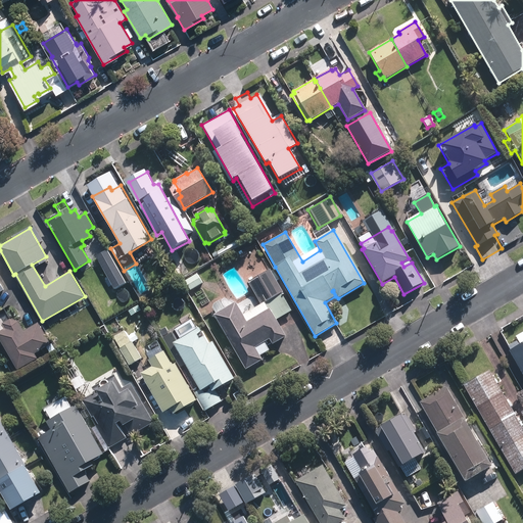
[(126,282),(107,249),(95,255),(114,289),(126,282)]
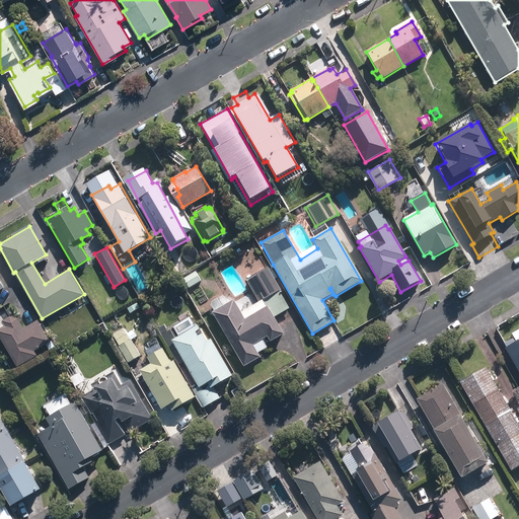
[(212,313),(243,368),(260,358),(257,354),(267,349),(262,341),(267,338),(270,343),(284,336),(274,318),(290,309),(280,292),(281,291),(268,269),(245,282),(258,303),(240,313),(233,301),(212,313)]
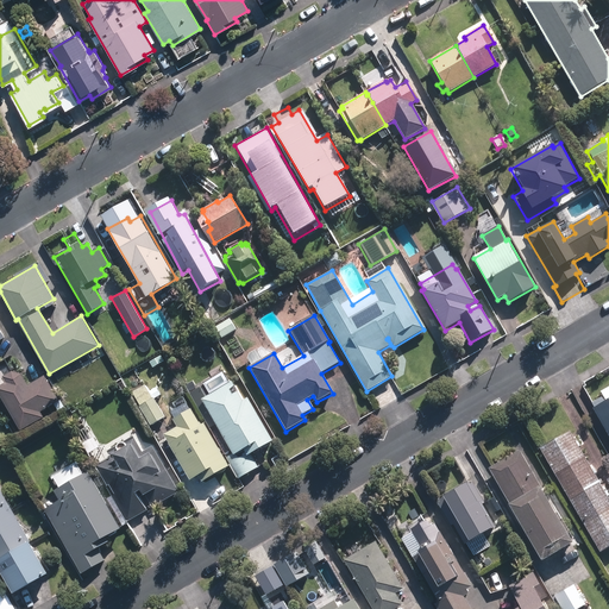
[(221,338),(236,330),(228,318),(214,326),(221,338)]
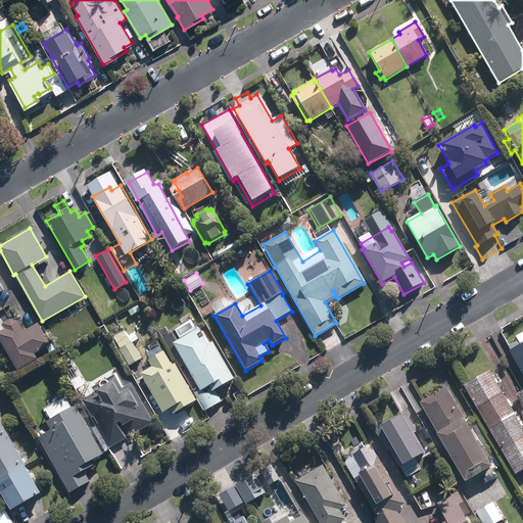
[(172,308),(169,303),(163,306),(167,313),(172,308)]
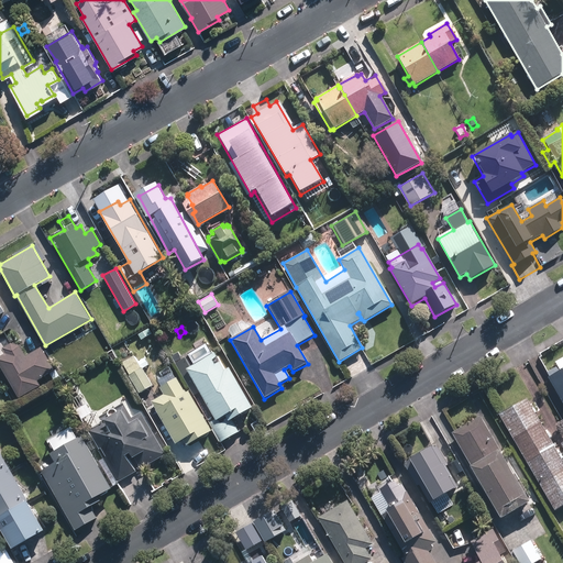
[(0,356),(0,366),(19,398),(40,387),(36,381),(54,371),(41,348),(25,356),(20,346),(11,344),(3,349),(6,353),(0,356)]
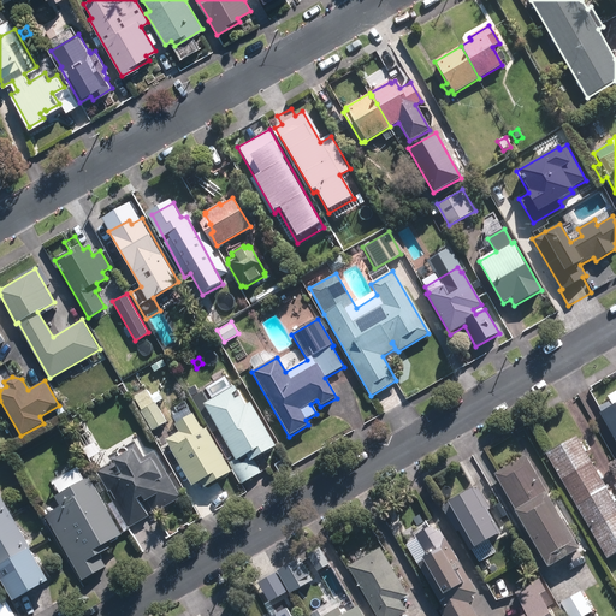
[(276,446),(250,404),(247,407),(235,386),(203,406),(207,410),(201,413),(212,432),(218,428),(236,460),(230,463),(242,485),(262,473),(254,460),(276,446)]
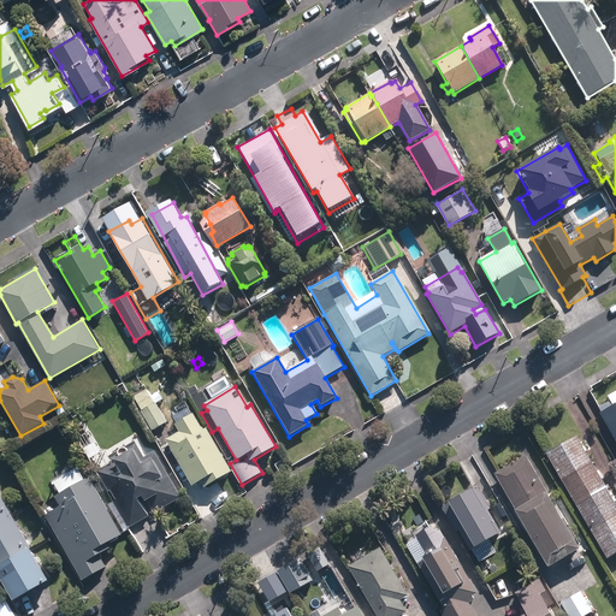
[(154,403),(146,390),(134,397),(141,410),(152,431),(166,422),(155,403),(154,403)]
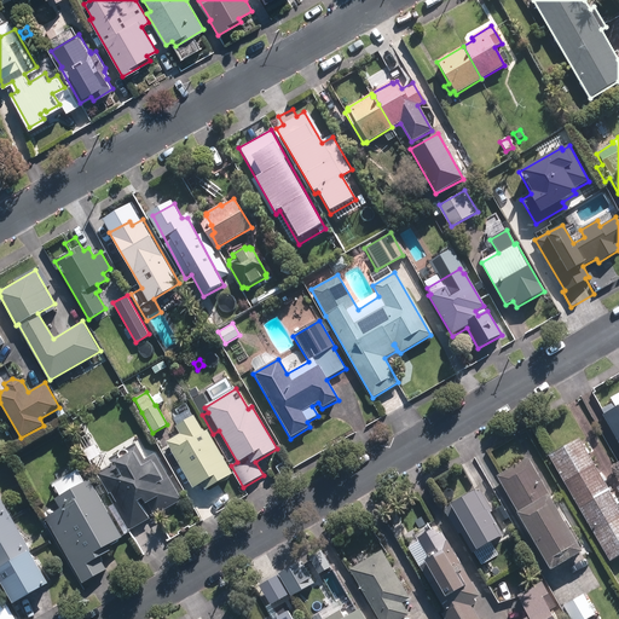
[(618,399),(615,403),(613,399),(600,406),(602,410),(600,411),(618,444),(618,399)]
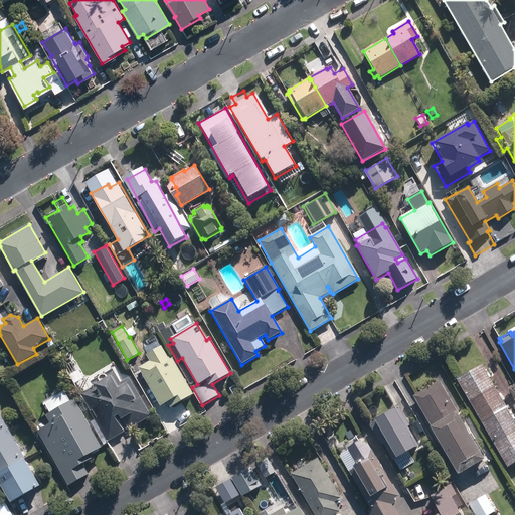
[(60,340),(56,333),(52,336),(55,342),(60,340)]
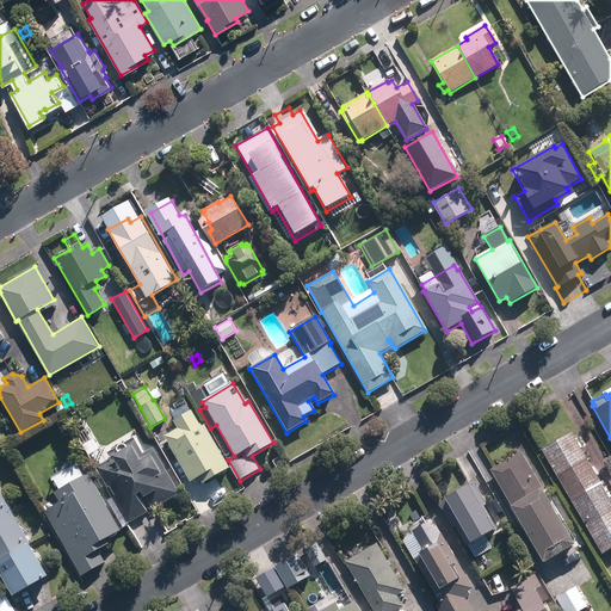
[(67,409),(62,401),(55,405),(60,413),(67,409)]
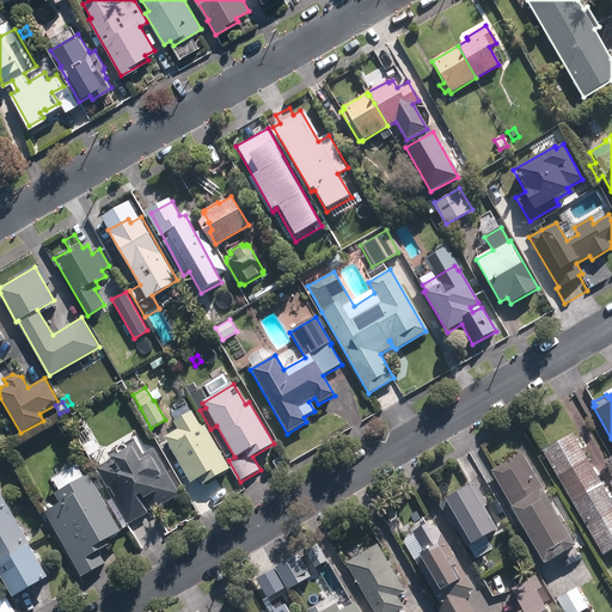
[(77,421),(71,409),(63,412),(71,424),(77,421)]
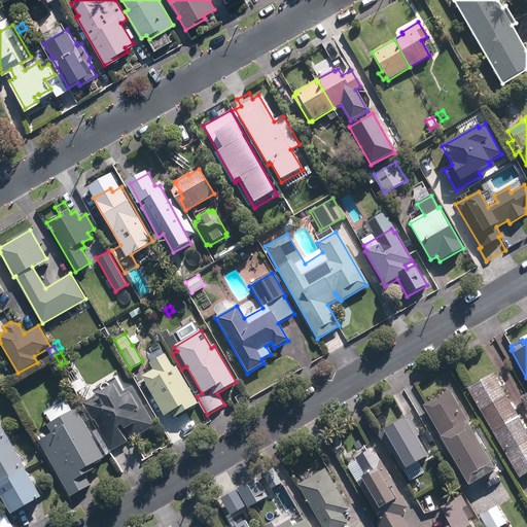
[(174,418),(197,405),(176,367),(173,369),(165,354),(148,363),(152,371),(141,377),(146,385),(145,385),(164,417),(171,413),(174,418)]
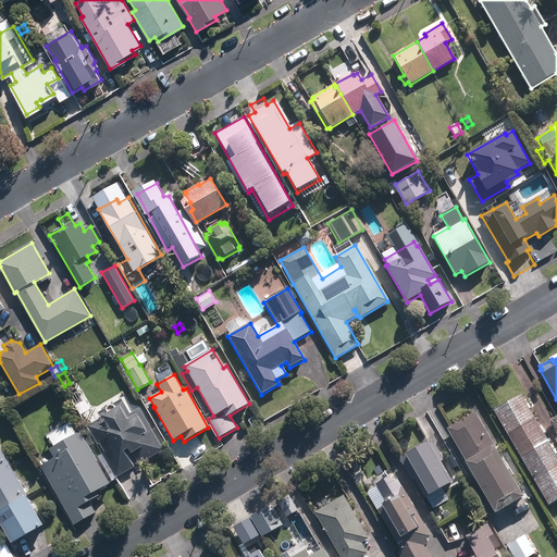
[(556,495),(556,457),(519,391),(492,406),(546,502),(556,495)]
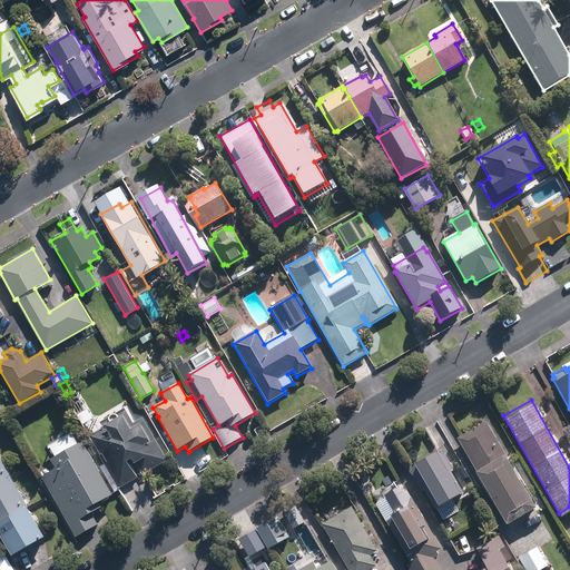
[(168,460),(144,418),(134,423),(126,409),(101,422),(104,428),(90,436),(100,455),(102,454),(108,463),(105,464),(119,489),(138,478),(129,461),(131,460),(134,464),(137,463),(144,474),(168,460)]
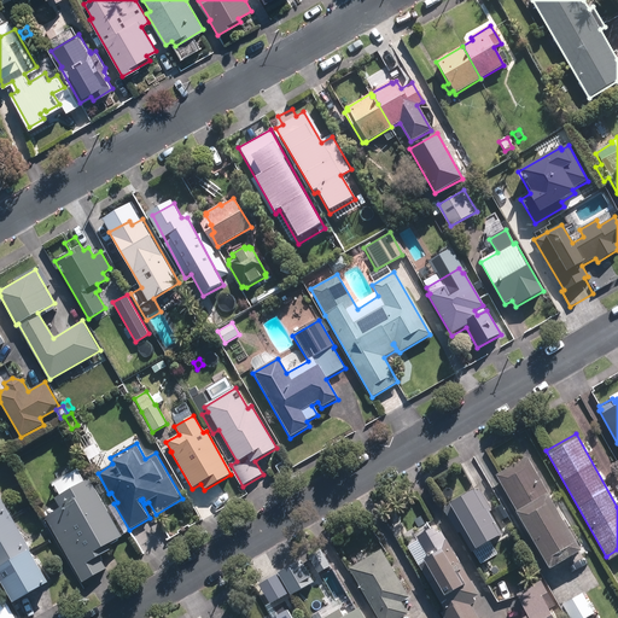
[(581,546),(526,454),(495,472),(548,565),(581,546)]
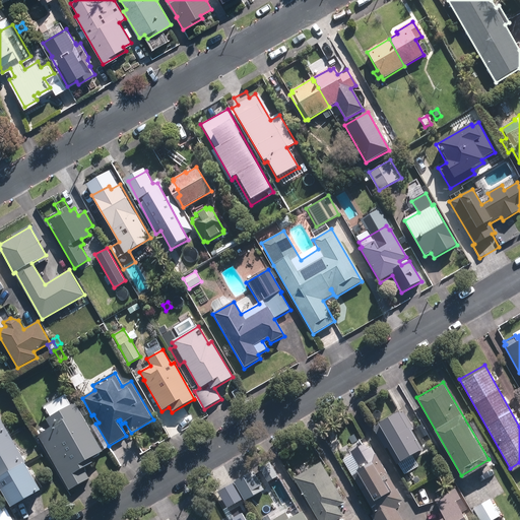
[(38,435),(69,490),(89,478),(83,468),(93,462),(90,458),(103,451),(75,403),(46,419),(51,428),(38,435)]
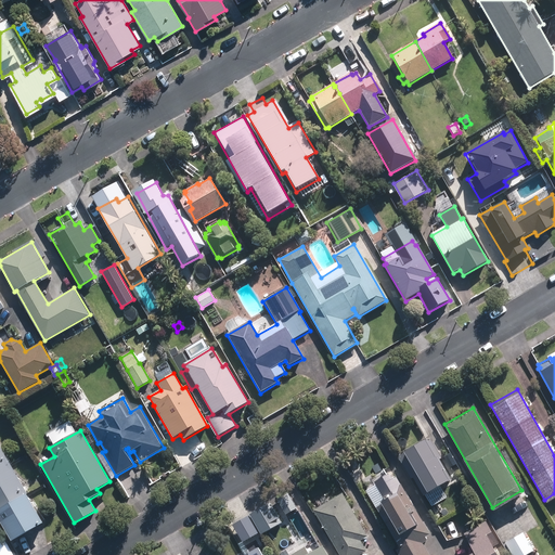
[(429,436),(427,437),(427,436),(399,452),(400,453),(398,455),(410,476),(412,475),(422,492),(424,492),(428,499),(443,490),(439,482),(450,476),(438,455),(440,454),(429,436)]
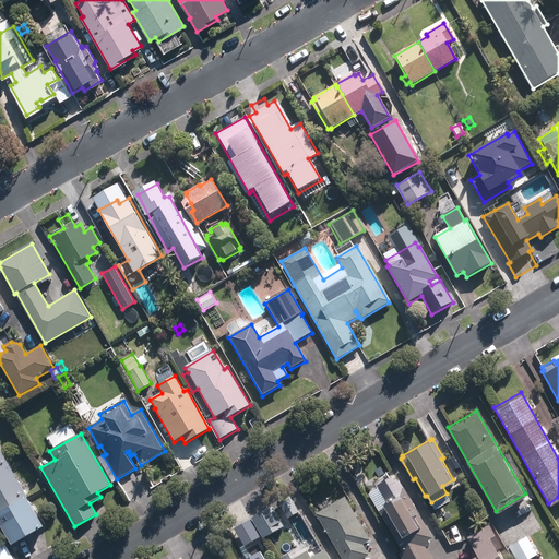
[(0,524),(12,545),(43,527),(26,498),(27,497),(0,449),(0,524)]
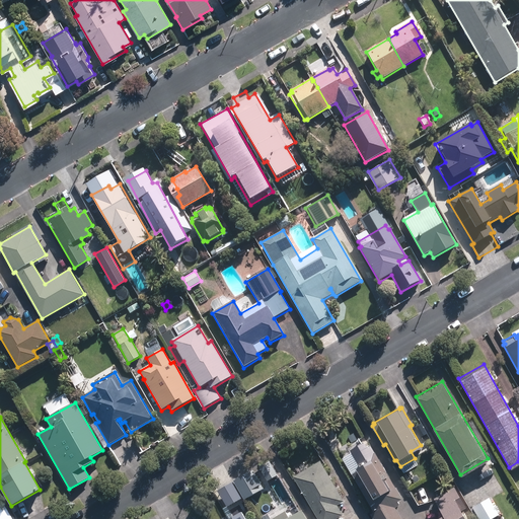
[(442,460),(435,448),(428,452),(435,464),(442,460)]
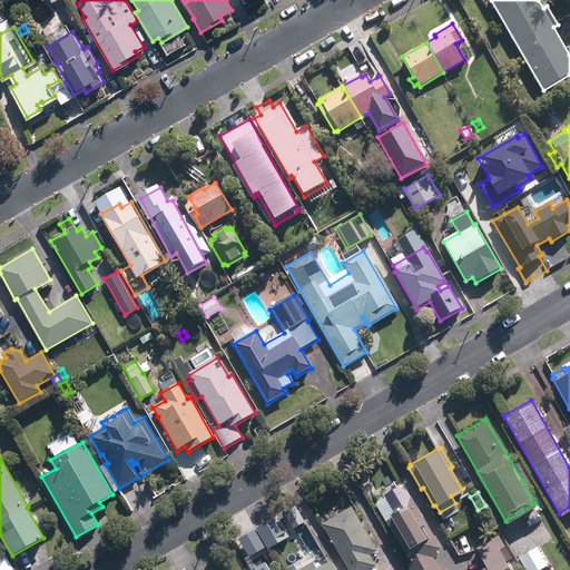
[(440,546),(410,494),(399,501),(400,502),(382,512),(385,518),(385,519),(409,561),(405,562),(410,569),(441,569),(433,556),(438,552),(435,549),(440,546)]
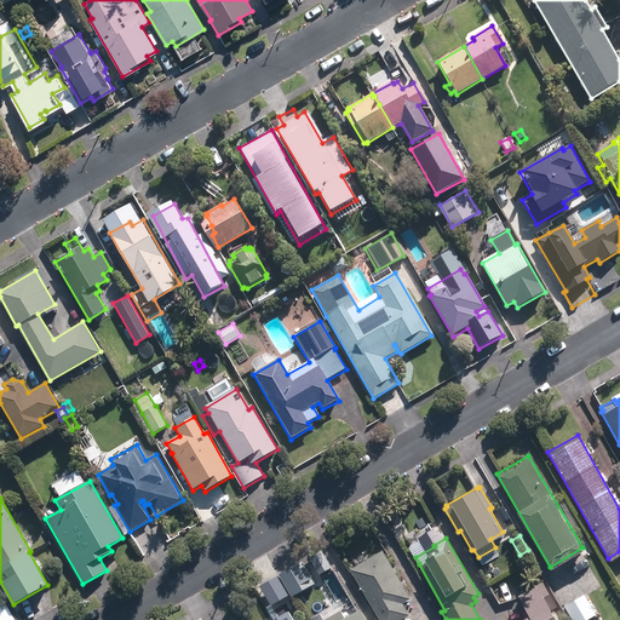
[(349,567),(379,619),(396,619),(408,613),(401,602),(411,596),(382,547),(349,567)]
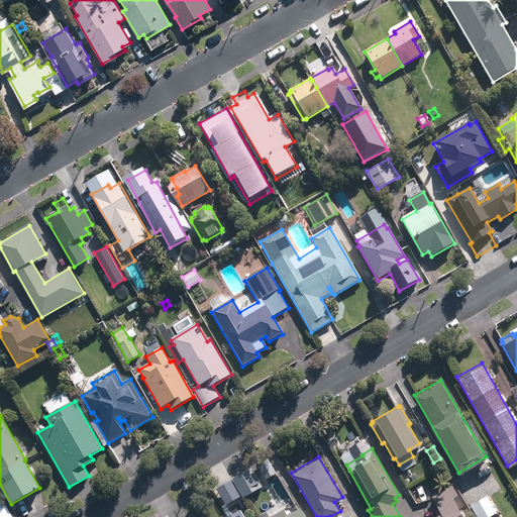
[(277,473),(269,459),(257,466),(266,480),(277,473)]
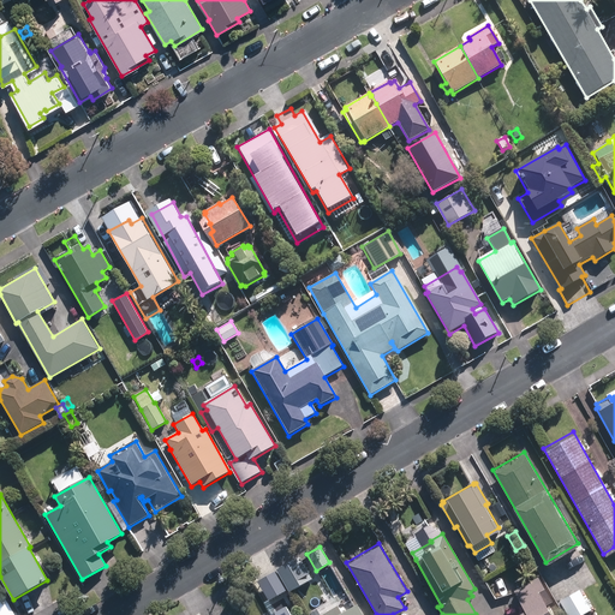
[(312,580),(299,557),(278,571),(291,592),(312,580)]
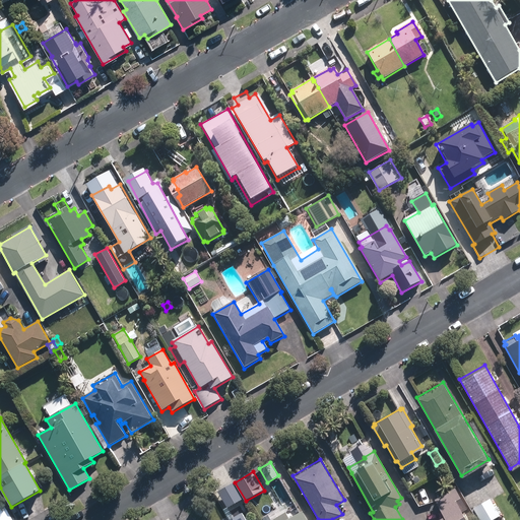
[(416,482),(410,471),(403,474),(410,486),(416,482)]
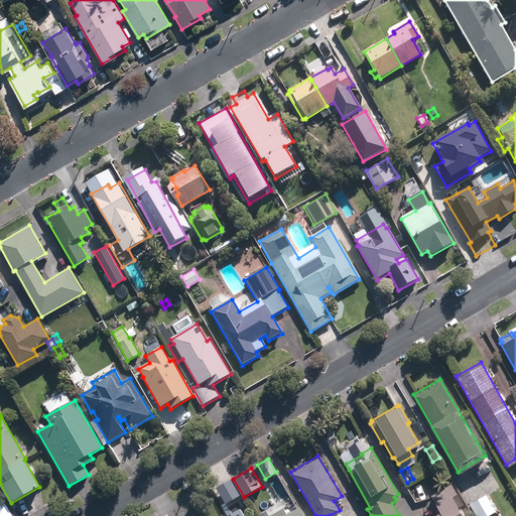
[(235,506),(244,500),(233,480),(216,489),(225,506),(232,501),(235,506)]
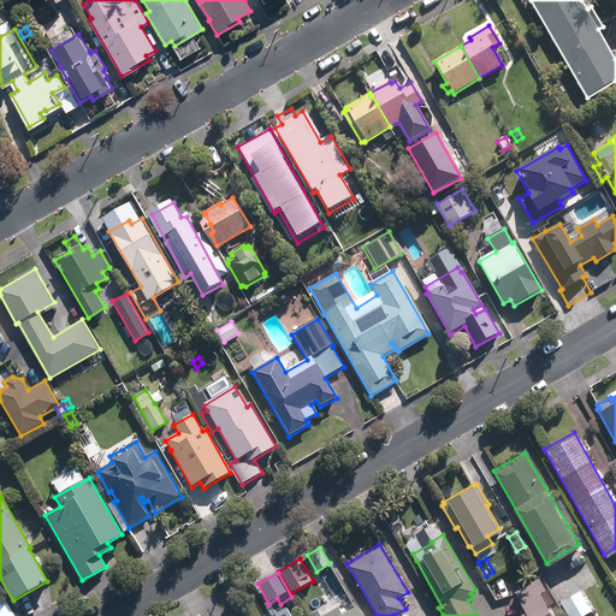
[(552,615),(546,605),(552,600),(538,576),(514,591),(525,609),(515,614),(515,615),(552,615)]
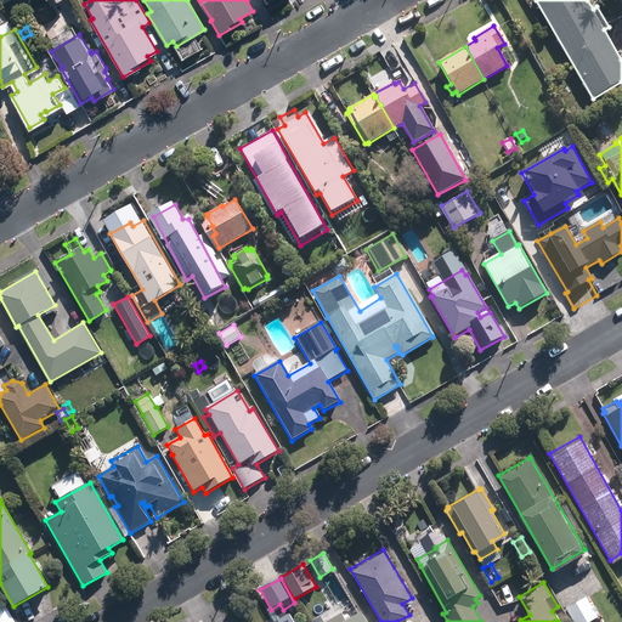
[(586,595),(565,606),(574,621),(584,621),(598,615),(586,595)]
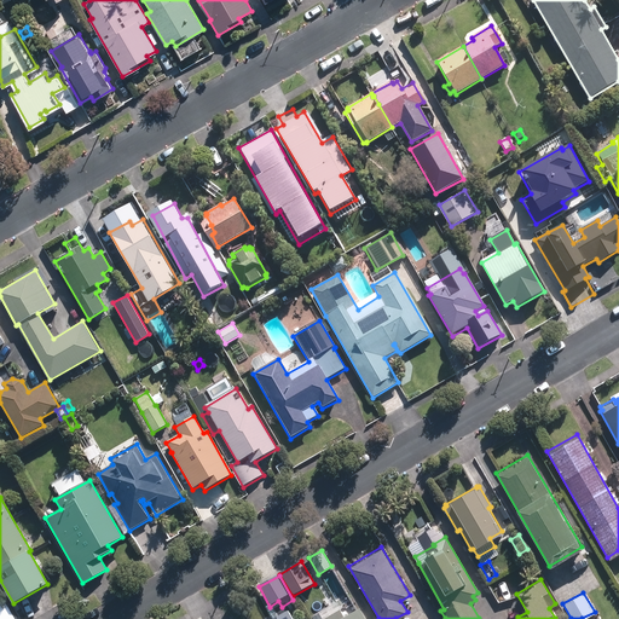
[(262,618),(294,618),(287,606),(262,618)]
